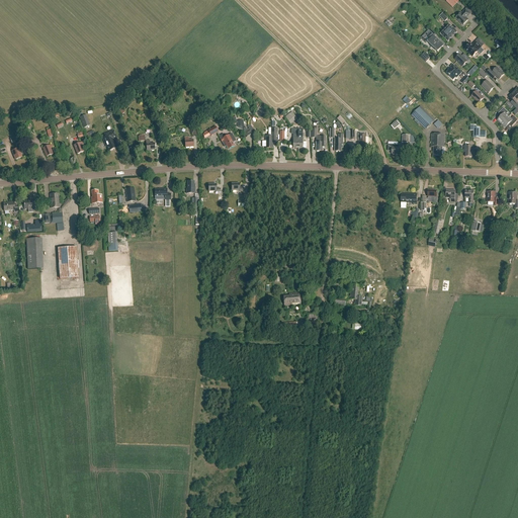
[(469,14),(465,10),(461,14),(460,13),(455,18),(462,25),(467,20),(465,18),(469,14)]
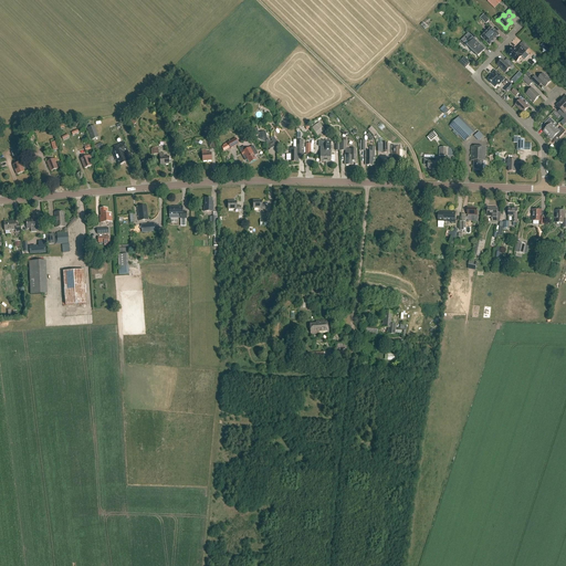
[(499,35),(491,28),(481,38),(489,45),(499,35)]
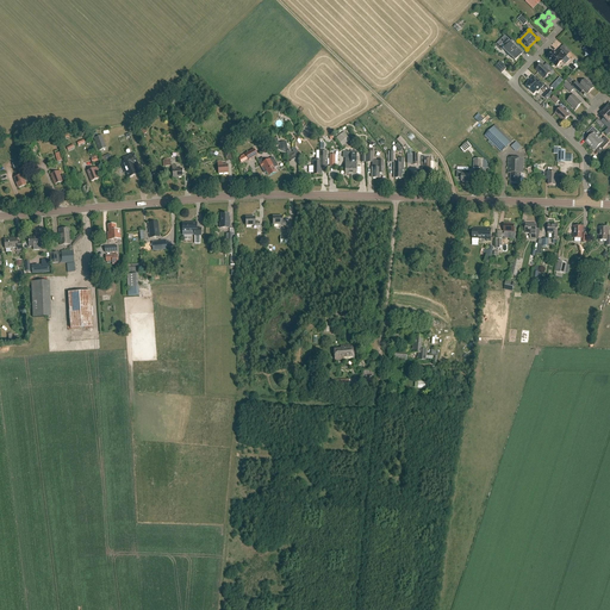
[(514,42),(510,38),(508,41),(510,42),(503,50),(515,61),(522,54),(511,43),(514,42)]
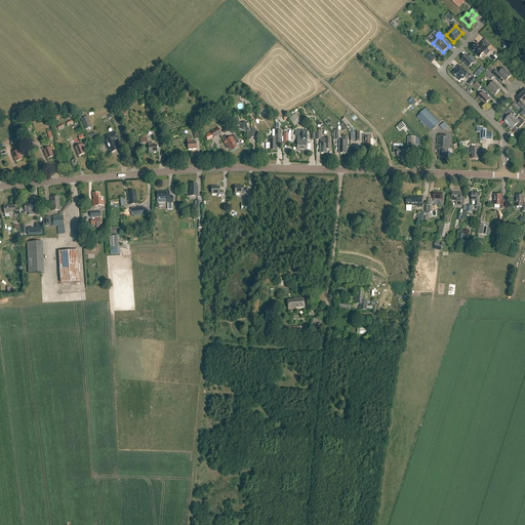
[(487,48),(482,43),(478,47),(476,45),(471,50),(479,57),(484,52),(487,55),(490,51),(487,48)]
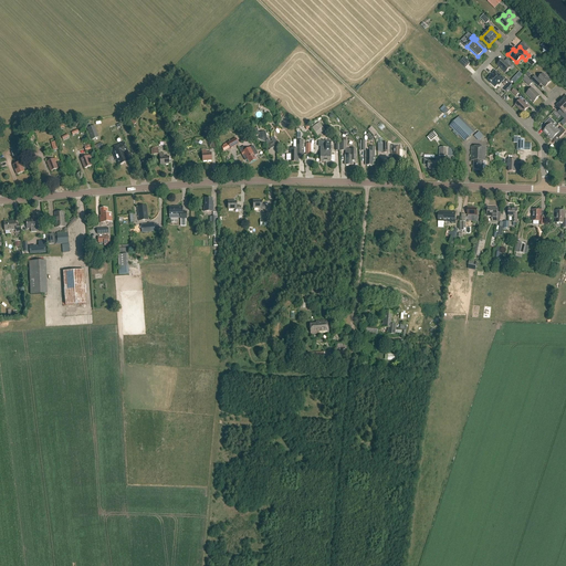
[(502,60),(498,65),(505,73),(511,67),(502,60)]
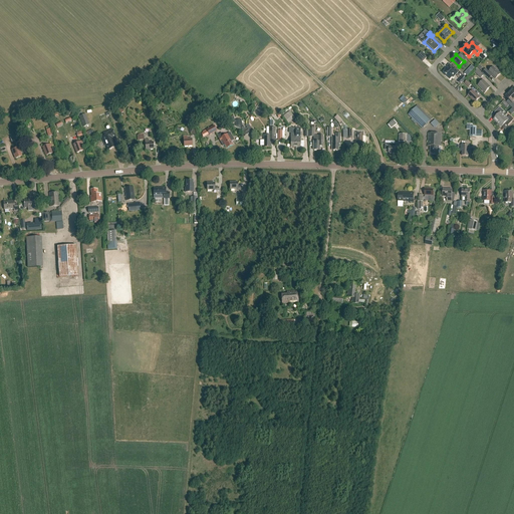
[(445,75),(450,79),(452,77),(453,78),(458,72),(449,64),(445,68),(446,69),(443,72),(446,75),(445,75)]
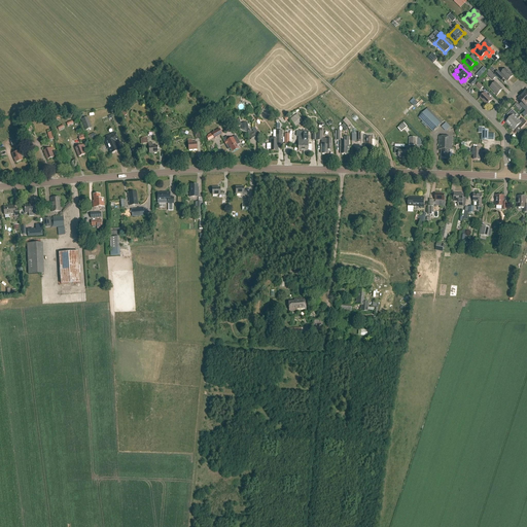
[(513,76),(505,69),(499,75),(497,72),(494,74),(499,79),(502,75),(507,81),(513,76)]
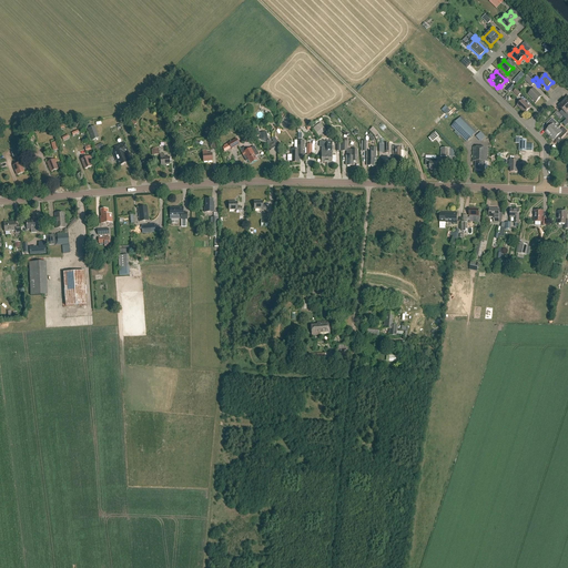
[(535,83),(528,77),(525,80),(530,87),(535,83)]
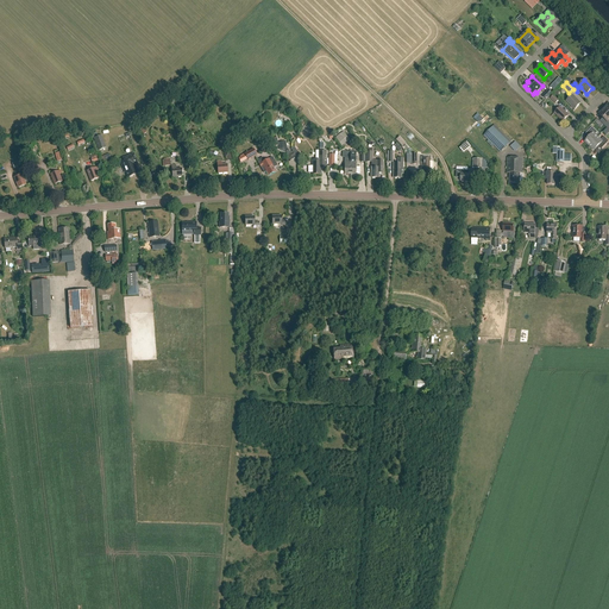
[(541,95),(548,88),(545,85),(538,92),(541,95)]
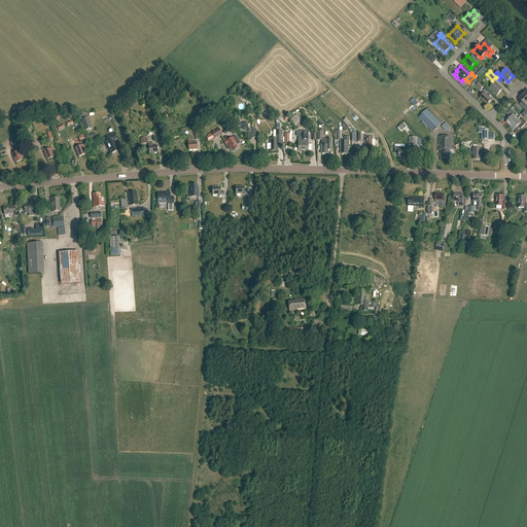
[(502,90),(495,82),(490,88),(497,95),(502,90)]
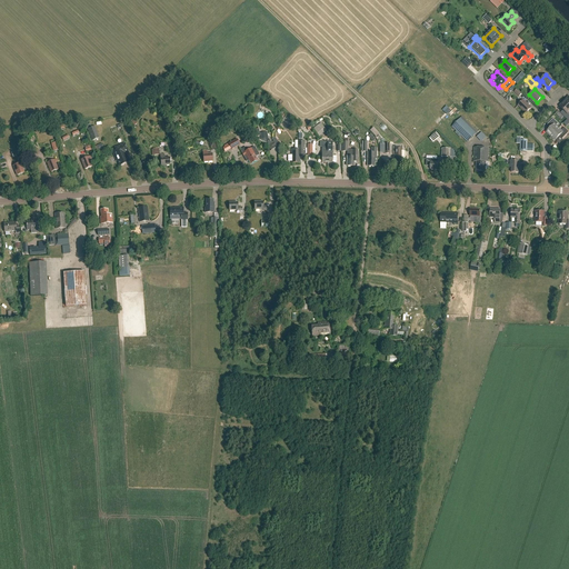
[(531,108),(523,100),(518,106),(526,113),(531,108)]
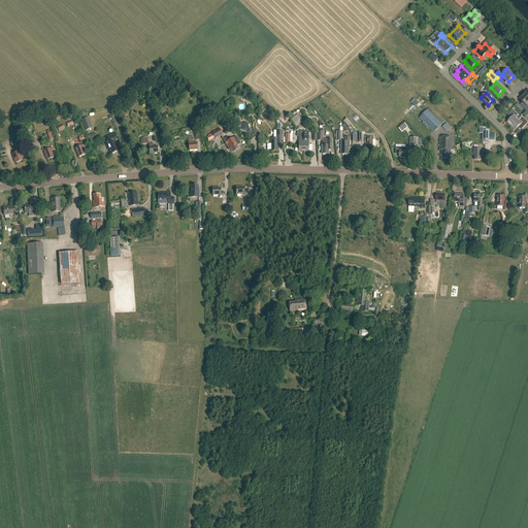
[(527,98),(524,94),(519,99),(524,103),(521,106),(527,112),(527,111),(527,98)]
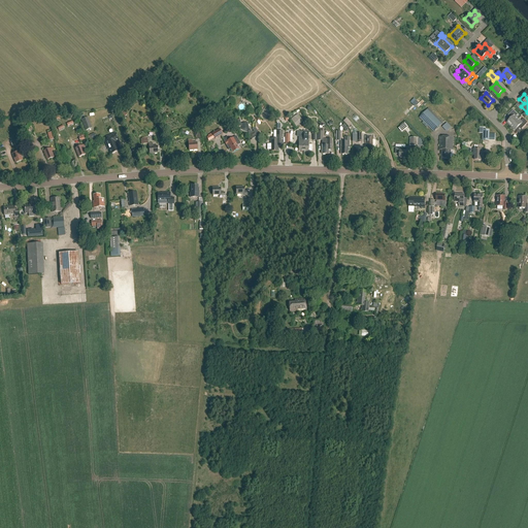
[(443,123),(429,108),(419,118),(434,132),(443,123)]
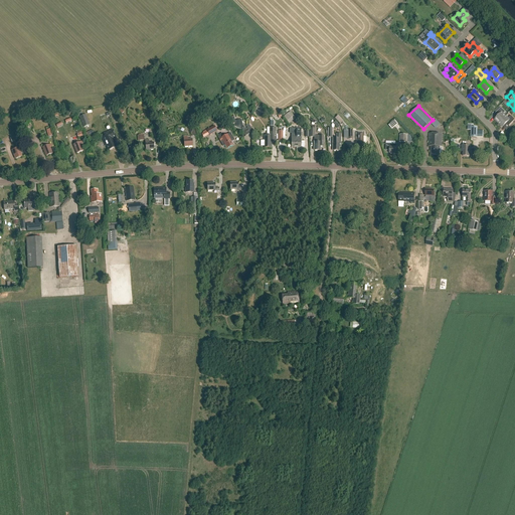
[(498,124),(505,116),(503,114),(505,112),(501,108),(495,113),(498,116),(494,120),(498,124)]
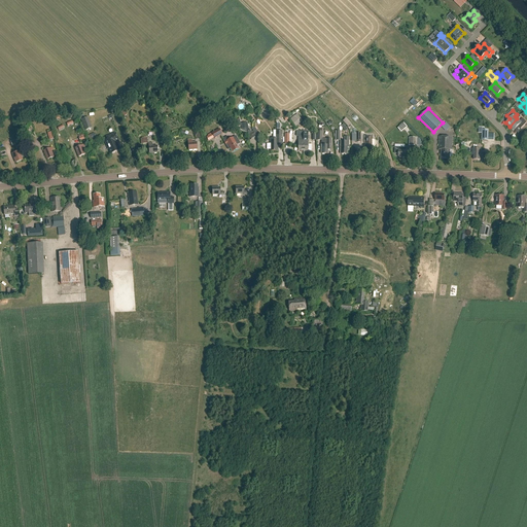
[(92,128),(88,117),(80,119),(84,131),(92,128)]
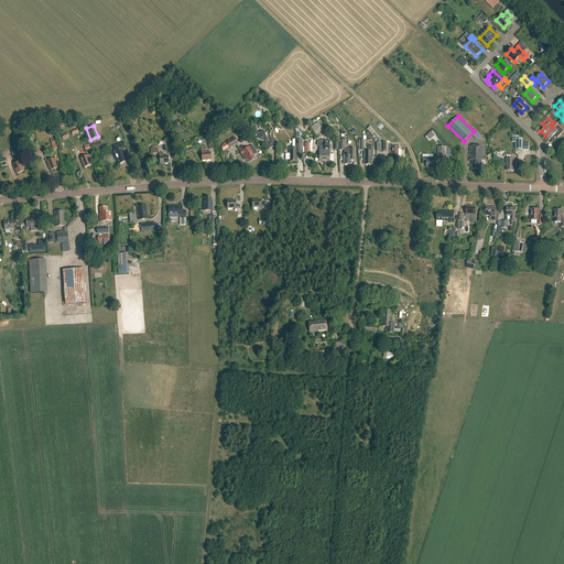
[(556,130),(553,127),(545,136),(550,140),(554,136),(556,138),(563,131),(559,127),(556,130)]
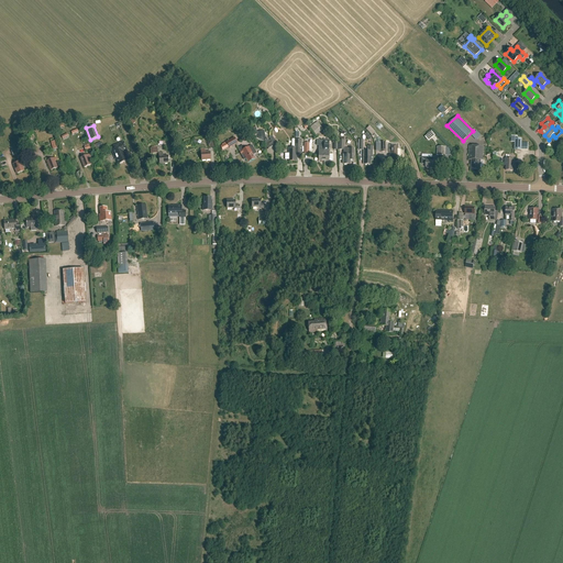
[(209,139),(209,136),(206,138),(210,148),(216,146),(213,143),(211,138),(209,139)]
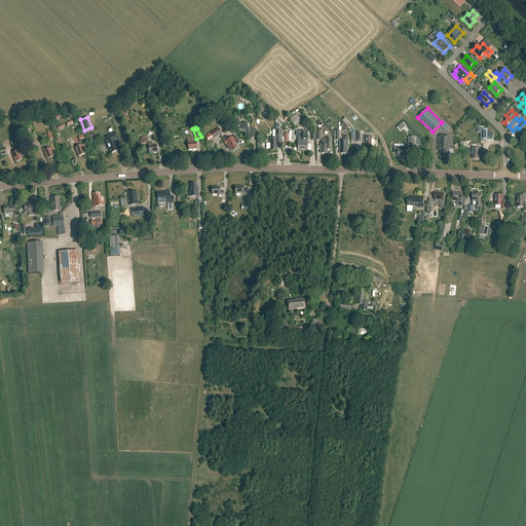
[(222,135),(219,128),(205,136),(208,141),(214,138),(214,139),(222,135)]
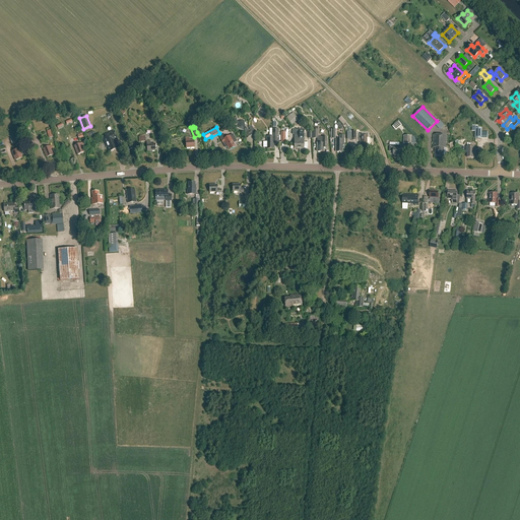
[(351,128),(347,127),(347,135),(349,135),(349,140),(356,140),(356,131),(351,131),(351,128)]
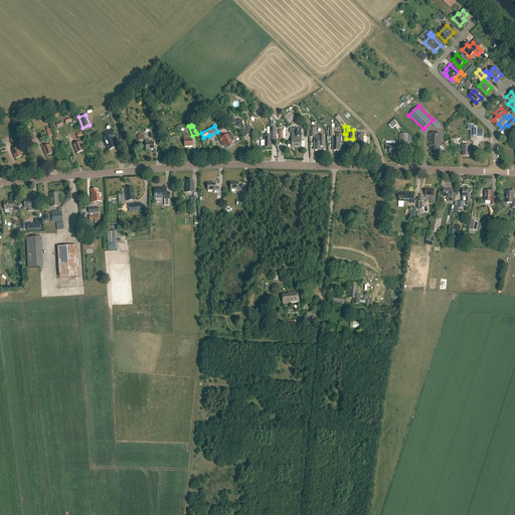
[(251,132),(249,128),(242,132),(245,136),(251,132)]
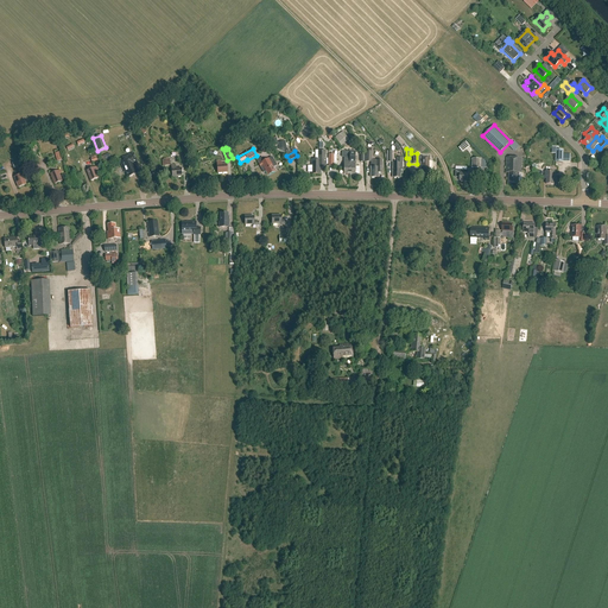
[(318,151),(315,151),(315,159),(311,159),(311,166),(308,166),(308,172),(311,173),(320,175),(320,166),(325,166),(325,151),(318,151)]
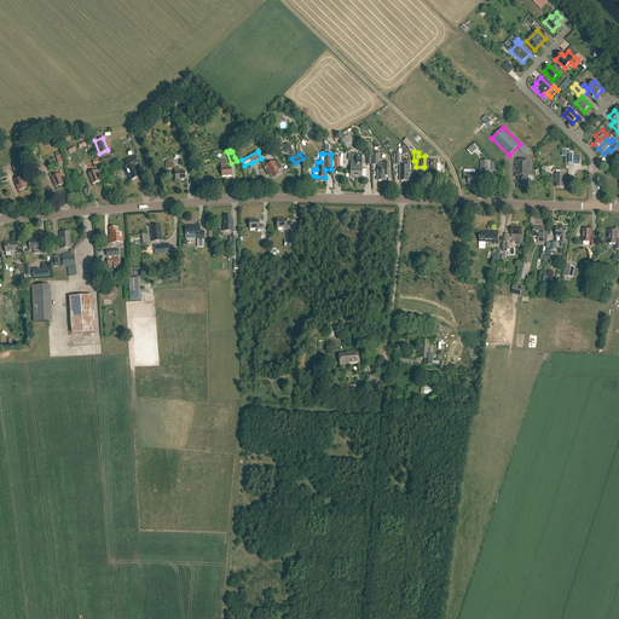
[(573,157),(573,154),(566,154),(566,165),(573,166),(573,165),(580,165),(580,157),(573,157)]
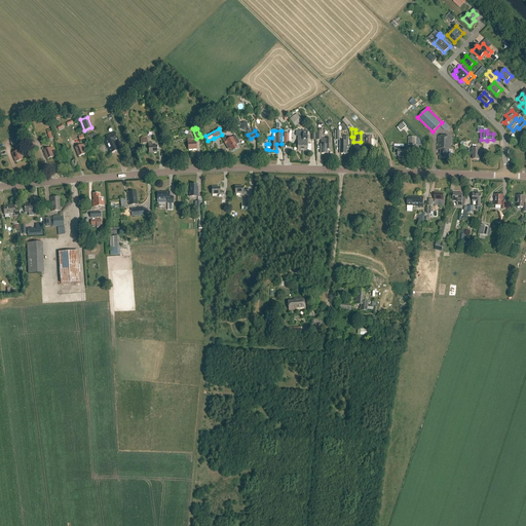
[(85,139),(83,132),(77,134),(79,141),(85,139)]
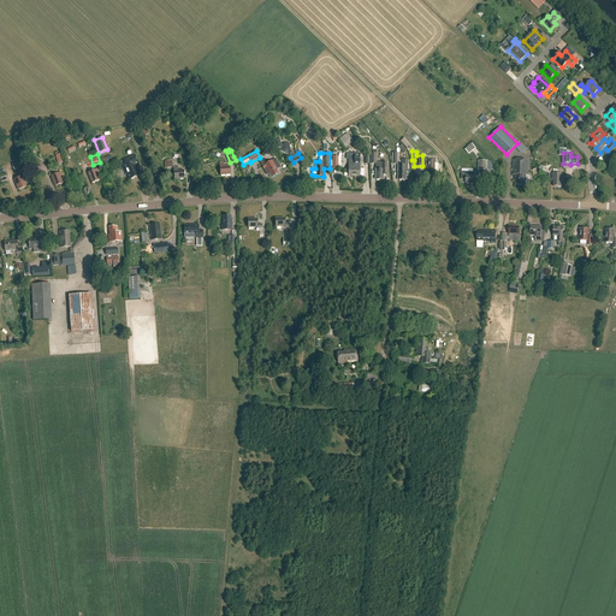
[(360,155),(354,155),(354,177),(360,177),(360,176),(363,176),(363,170),(360,170),(360,165),(359,165),(360,155)]
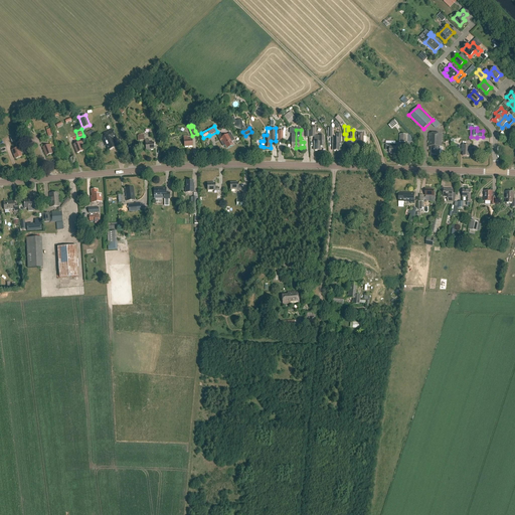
[(117,138),(114,131),(104,134),(105,137),(103,138),(106,146),(107,146),(109,151),(116,148),(113,140),(117,138)]
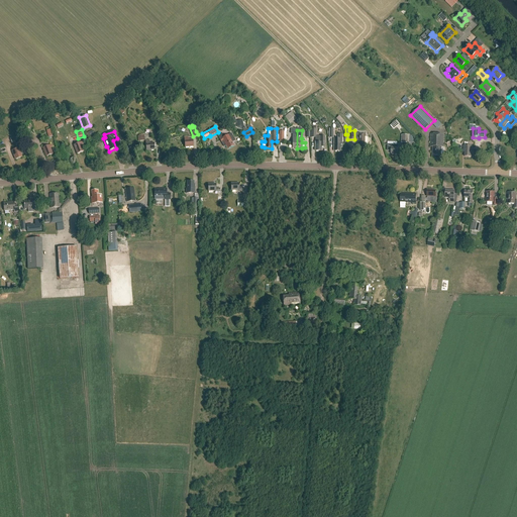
[(225,137),(223,134),(218,137),(224,147),(225,146),(227,149),(233,146),(232,143),(234,141),(230,133),(225,137)]
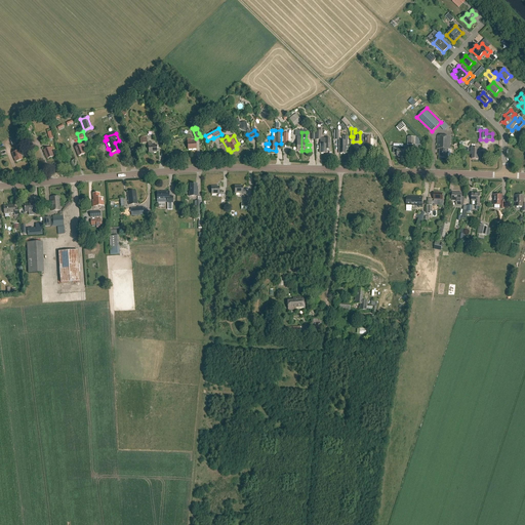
[(371,139),(371,135),(363,135),(363,143),(364,143),(364,147),(363,147),(363,152),(372,152),(372,147),(370,147),(370,139),(371,139)]
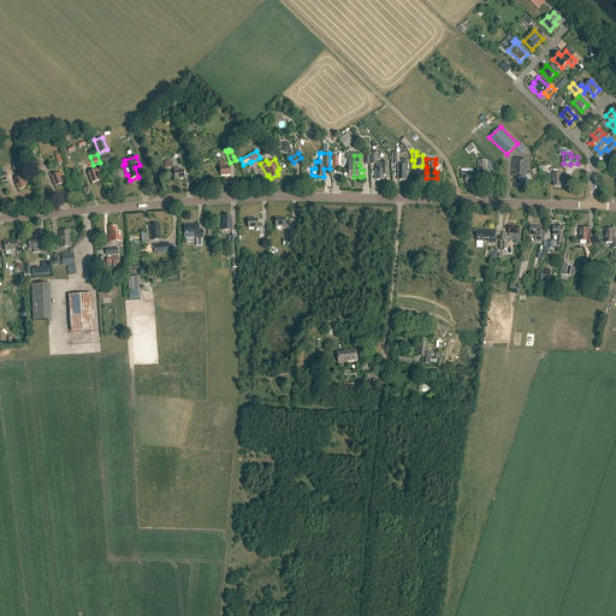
[(408,160),(402,160),(402,165),(398,165),(397,181),(406,181),(406,176),(408,176),(408,160)]
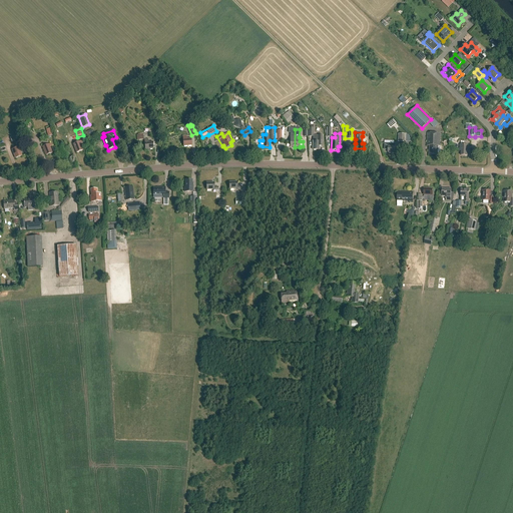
[(441,134),(428,133),(427,146),(430,146),(429,154),(437,154),(437,150),(438,150),(439,146),(440,146),(441,134)]
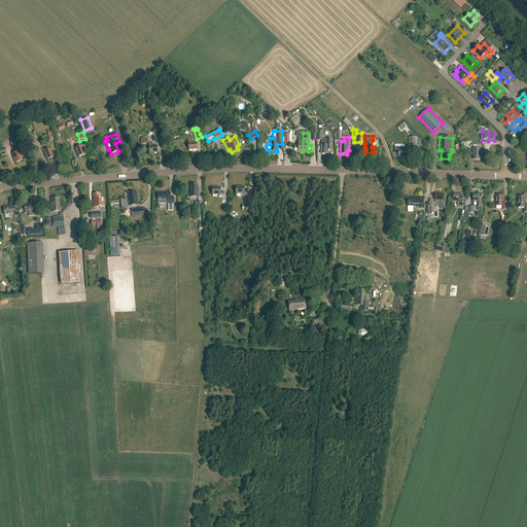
[(417,138),(409,138),(409,146),(417,146),(417,138)]
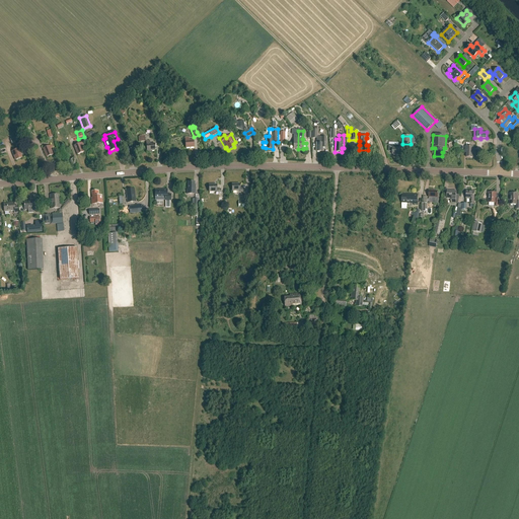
[(325,137),(321,137),(321,143),(316,143),(316,152),(322,152),(322,148),(325,148),(325,143),(325,137)]
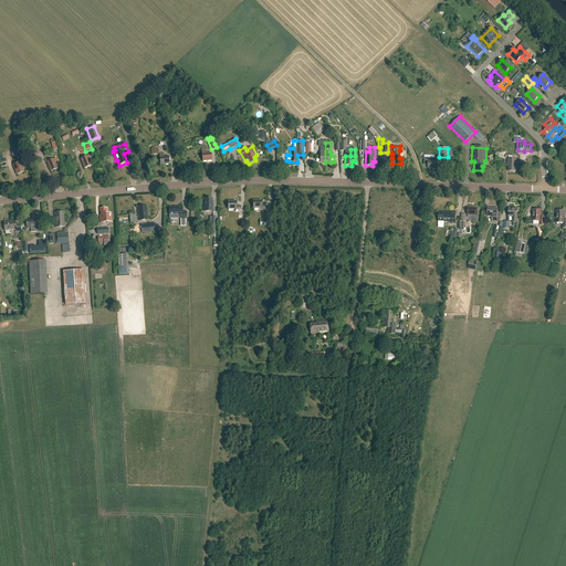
[(206,154),(206,150),(201,150),(201,161),(211,160),(211,154),(206,154)]
